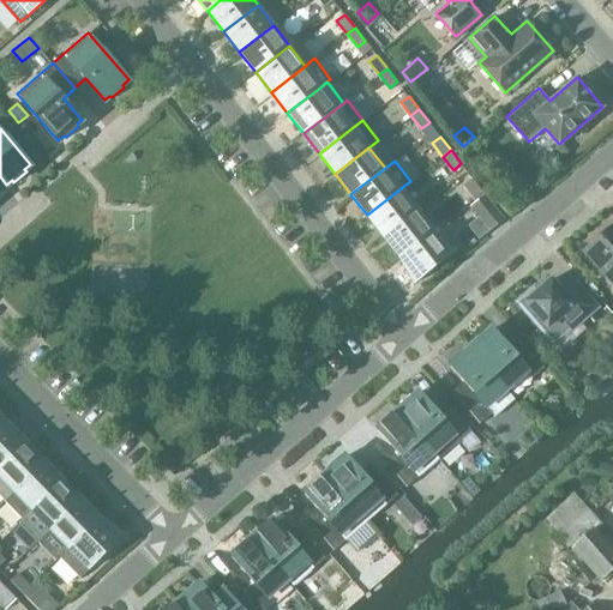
[(464,185),(474,198),(482,191),(473,177),(464,185)]
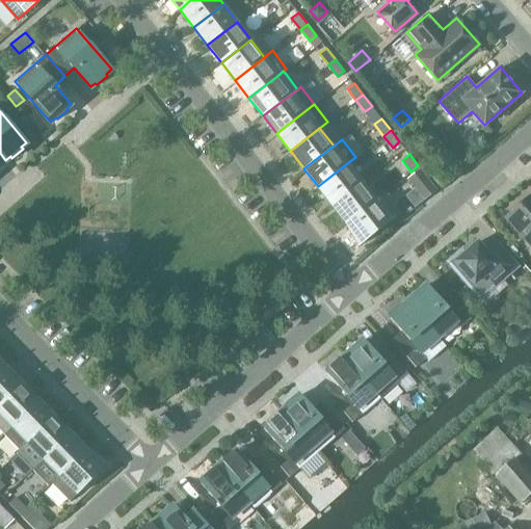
[(318,186),(332,204),(361,181),(347,163),(318,186)]
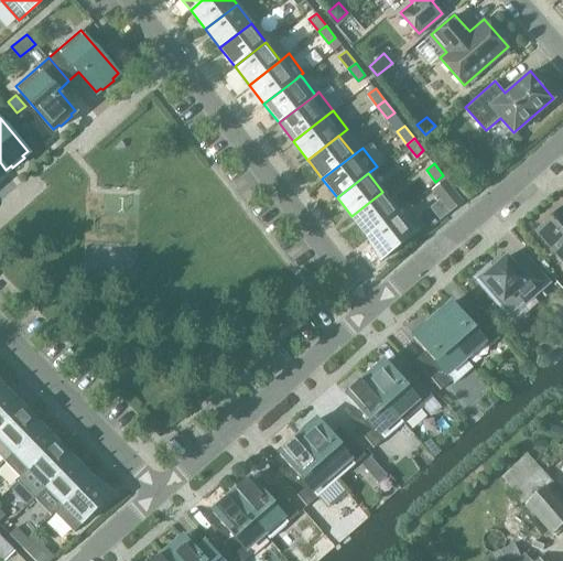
[(431,185),(451,212),(463,201),(463,200),(453,187),(443,175),(435,182),(431,185)]
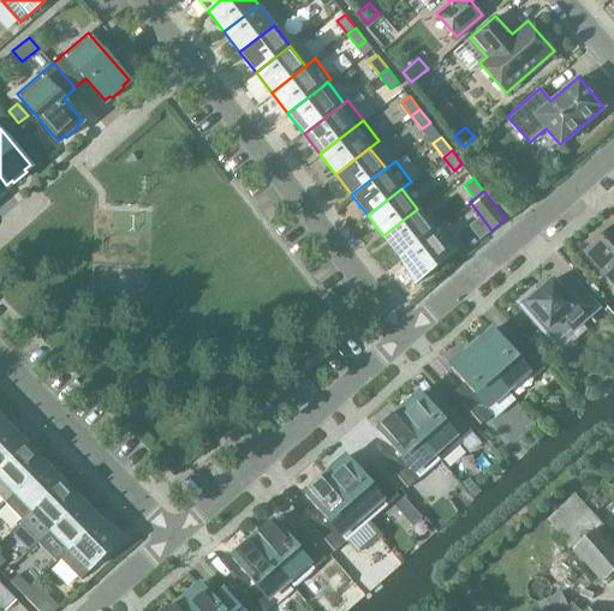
[(383,235),(399,256),(434,229),(417,209),(383,235)]
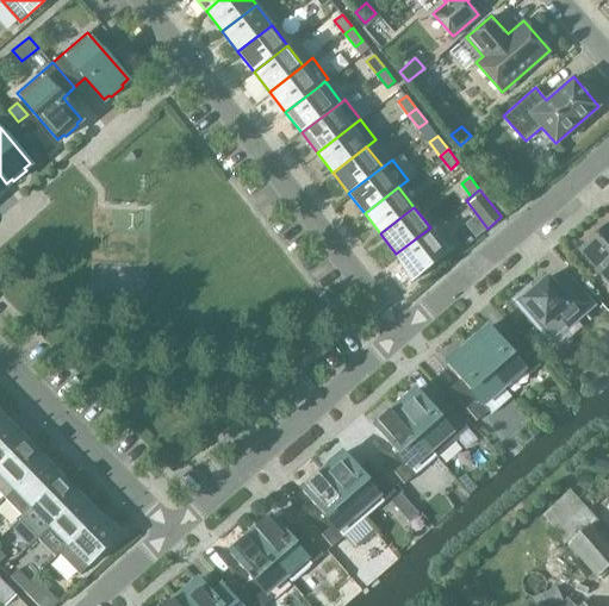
[(608,222),(580,248),(608,280),(608,222)]
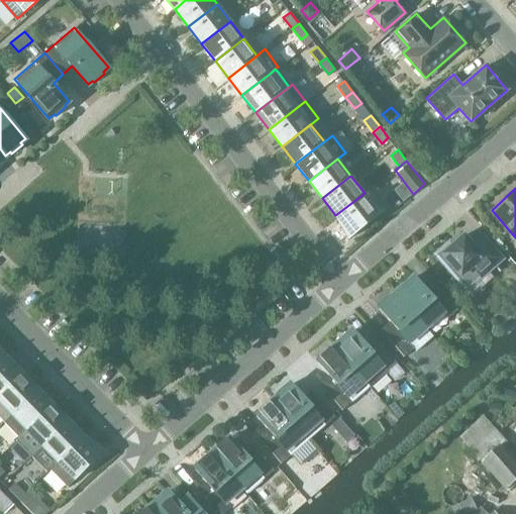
[(365,193),(335,215),(336,216),(348,238),(385,210),(370,190),(365,193)]
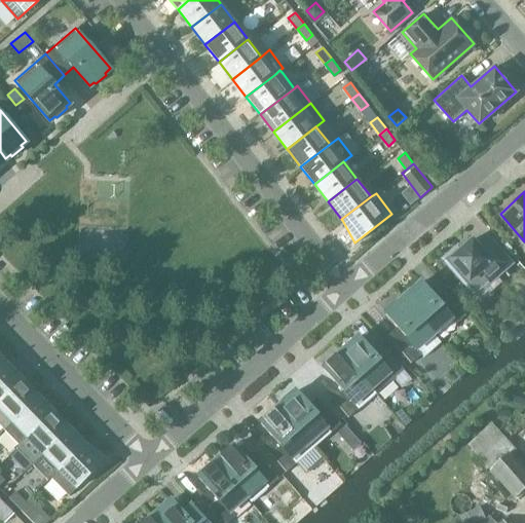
[(443,258),(475,294),(512,262),(490,237),(480,247),(473,238),(461,248),(458,245),(443,258)]
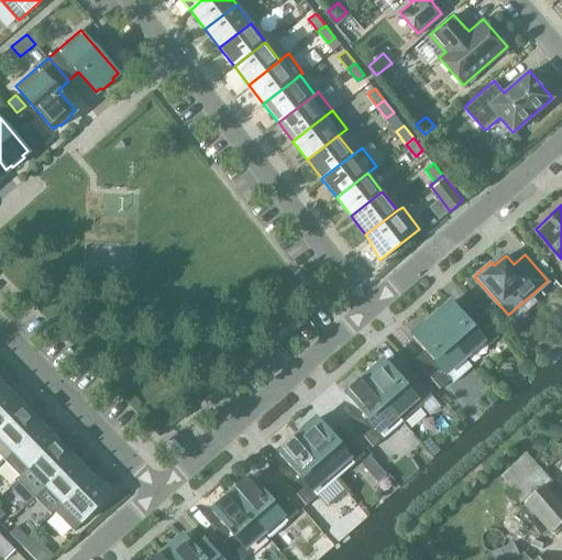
[(437,315),(432,319),(464,355),(483,339),(488,346),(499,337),(478,314),(469,322),(451,303),(449,305),(447,303),(436,313),(437,315)]
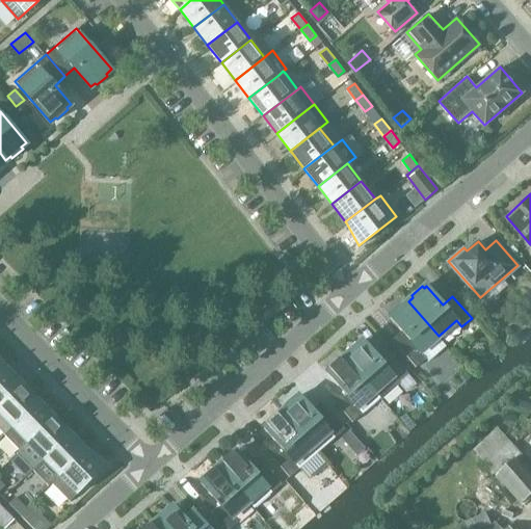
[(439,336),(408,301),(404,305),(403,302),(392,312),(394,314),(391,317),(407,336),(397,344),(417,366),(427,356),(428,359),(446,344),(439,336)]
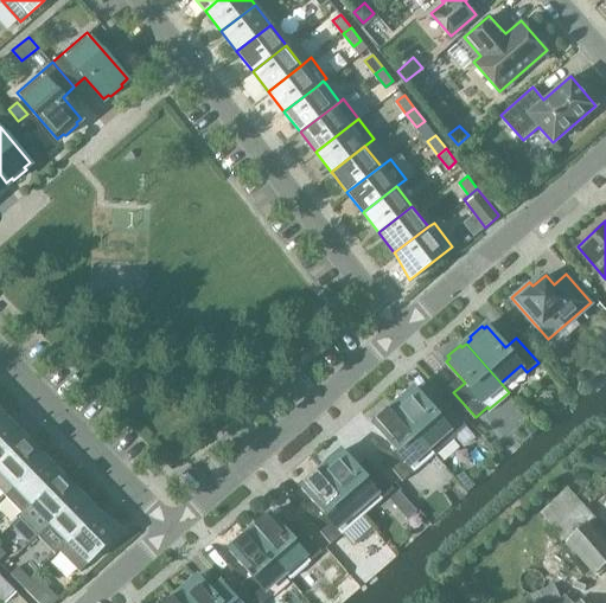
[(399,402),(394,406),(428,446),(435,453),(437,454),(455,437),(463,446),(474,435),(466,425),(445,401),(433,410),(414,389),(412,391),(409,389),(397,399),(399,402)]
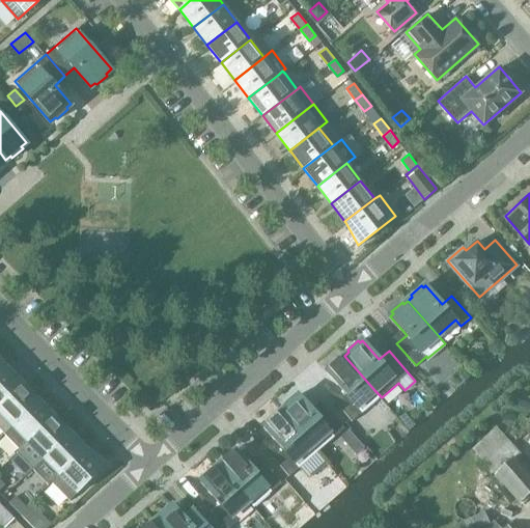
[(374,390),(344,356),(340,359),(339,357),(328,366),(330,368),(327,371),(343,390),(334,398),(353,420),(381,396),(374,390)]
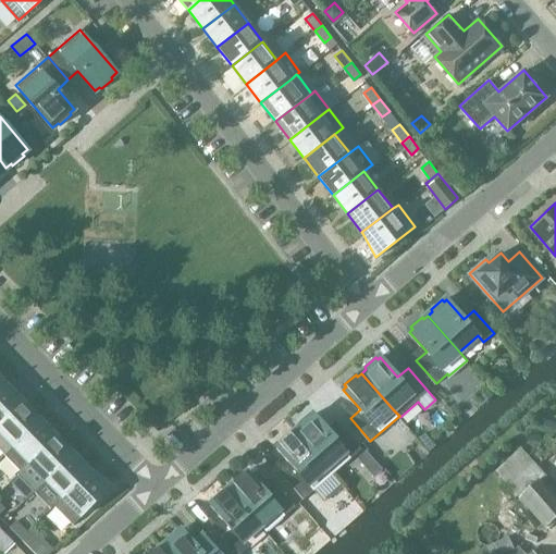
[(0,392),(0,425),(24,402),(8,384),(0,392)]
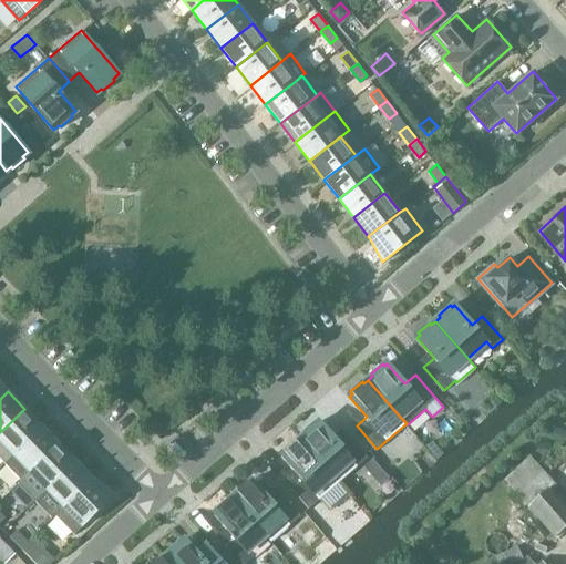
[(492,410),(502,401),(494,391),(484,400),(492,410)]
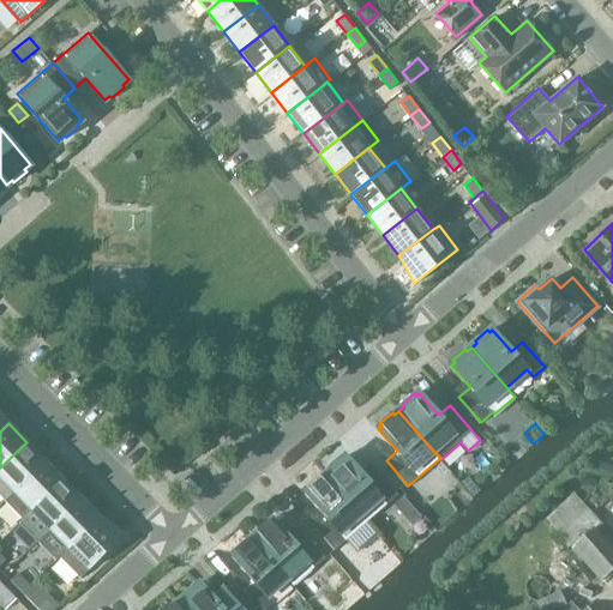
[(26,442),(0,467),(0,495),(5,500),(13,491),(44,460),(26,442)]
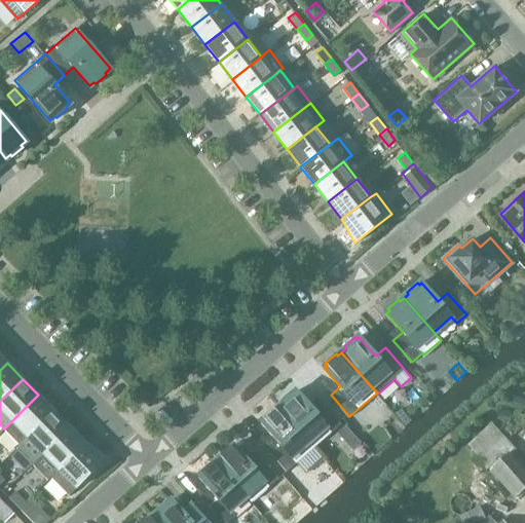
[(283,403),(278,407),(314,447),(341,423),(323,402),(312,410),(297,391),(294,394),(292,391),(282,401),(283,403)]
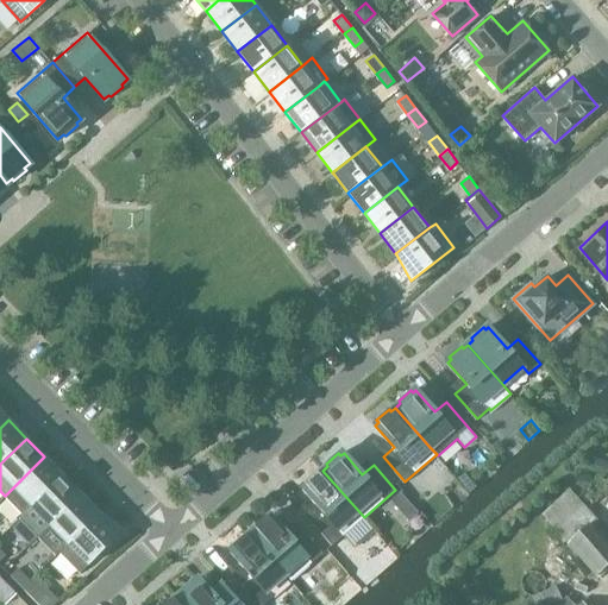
[(5,496),(23,514),(62,476),(44,457),(13,487),(5,496)]
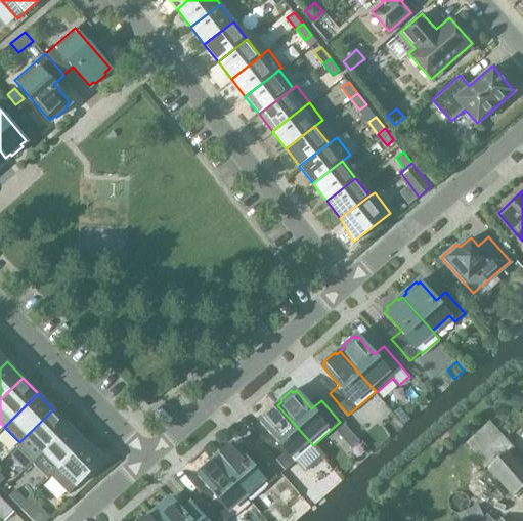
[(313,445),(277,405),(273,408),(272,406),(261,416),(263,418),(260,421),(276,438),(267,447),(286,469),(313,445)]
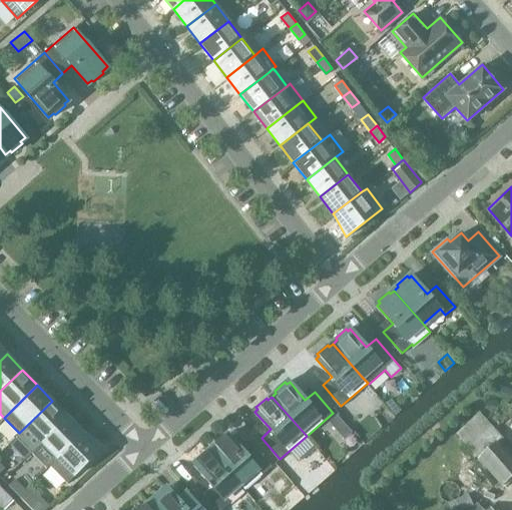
[(31,451),(41,442),(67,416),(52,401),(19,433),(16,436),(31,451)]
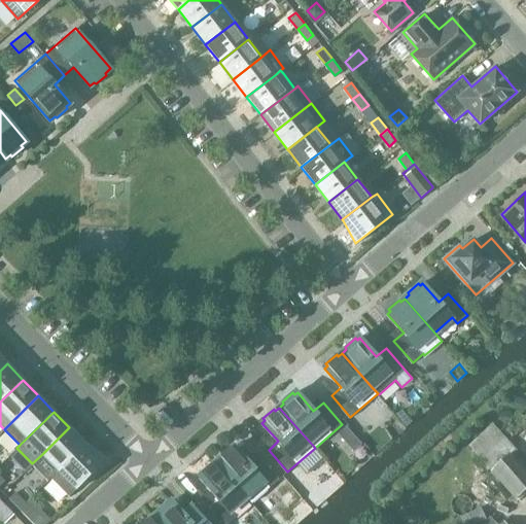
[(470,444),(495,472),(517,452),(519,451),(495,423),(470,444)]
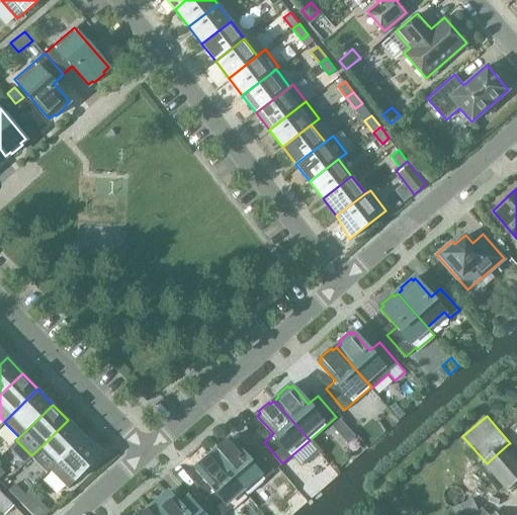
[(48,471),(51,468),(58,461),(83,436),(80,432),(68,420),(41,446),(31,455),(48,471)]
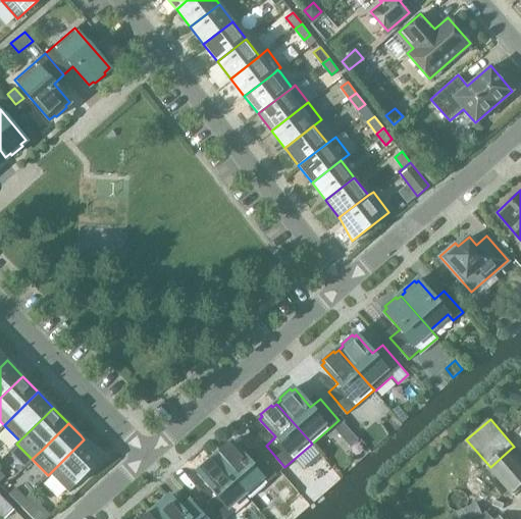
[(359,440),(344,423),(336,430),(352,447),(359,440)]
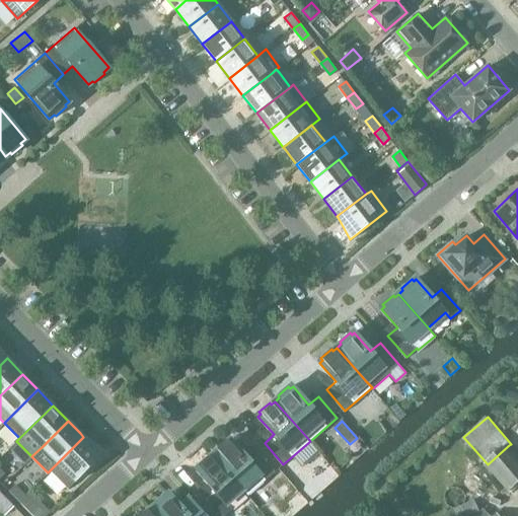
[(83,437),(58,462),(51,469),(68,488),(104,453),(93,444),(83,437)]
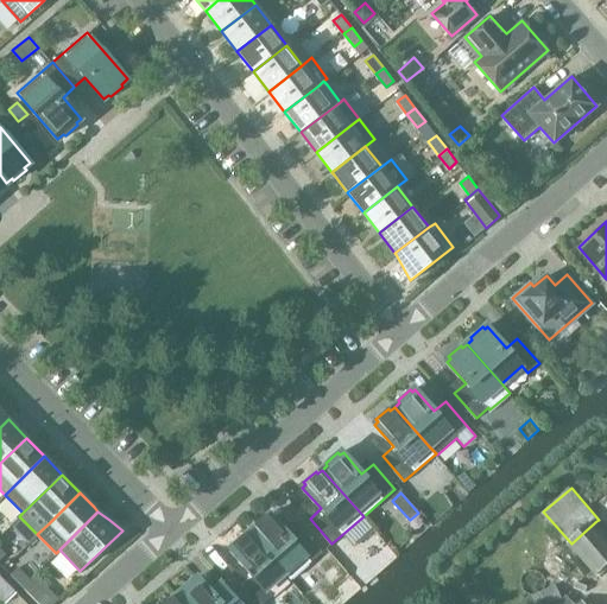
[(251,533),(285,572),(291,579),(322,552),(301,526),(290,536),(271,515),(267,517),(266,515),(253,526),(255,528),(251,533)]
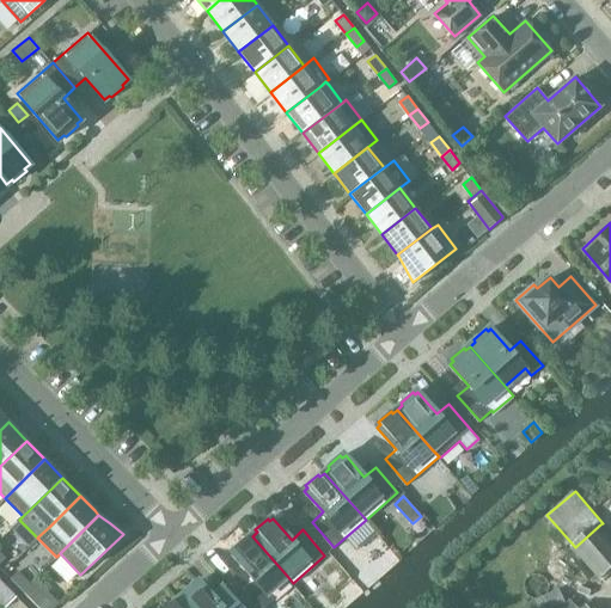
[(610,536),(600,524),(575,547),(600,577),(610,567),(610,536)]
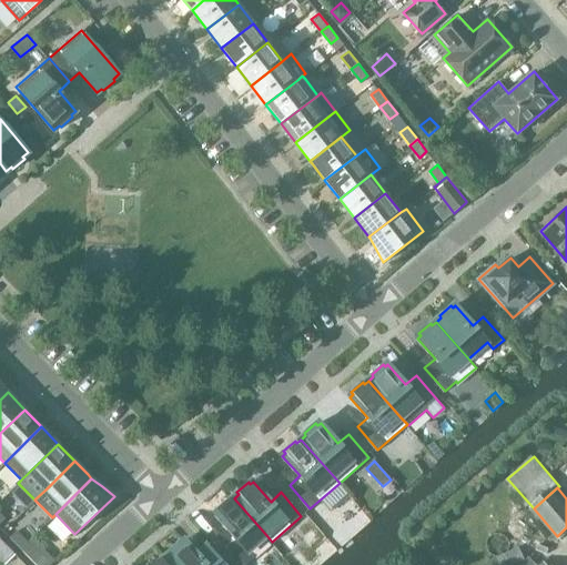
[(266,535),(234,498),(230,502),(228,500),(216,510),(218,512),(215,515),(232,535),(222,544),(240,564),(244,564),(254,556),(249,550),(266,535)]
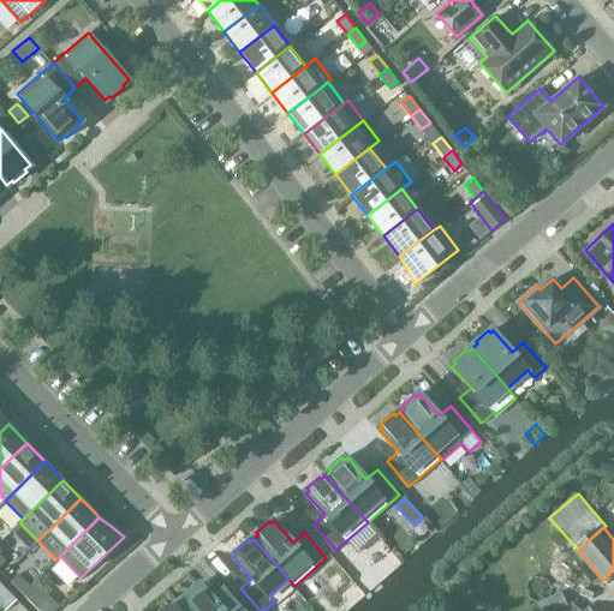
[(11,580),(23,592),(30,585),(18,573),(11,580)]
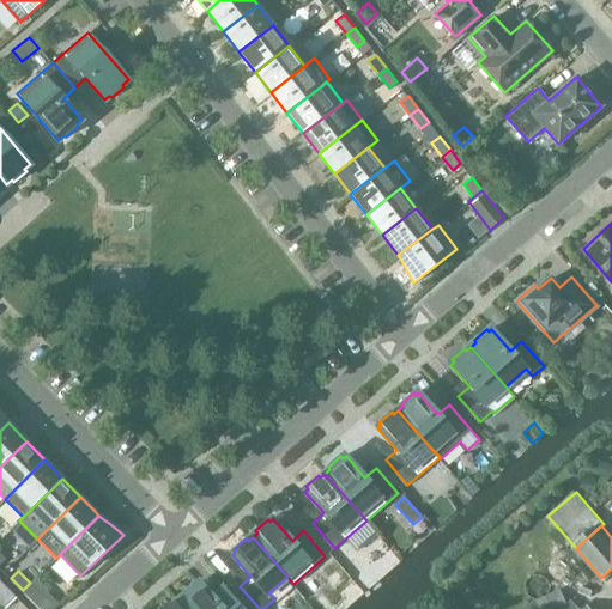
[(0,600),(8,608),(19,598),(17,596),(0,578),(0,600)]
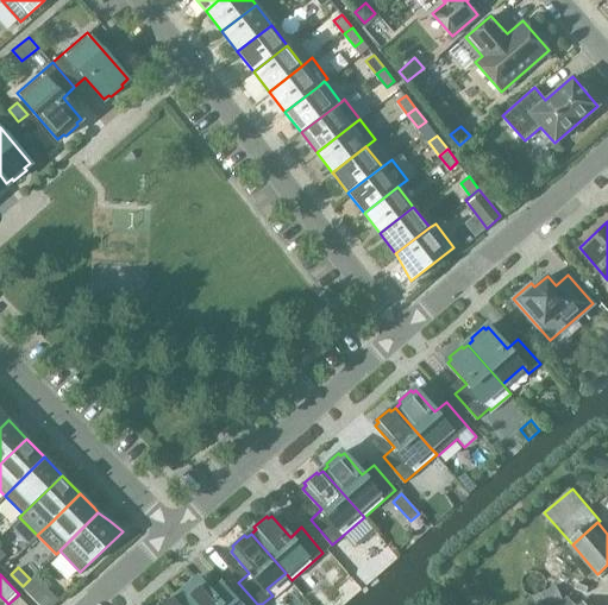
[(183,592),(179,596),(186,604),(242,604),(229,590),(218,600),(199,578),(195,581),(194,579),(181,590),(183,592)]
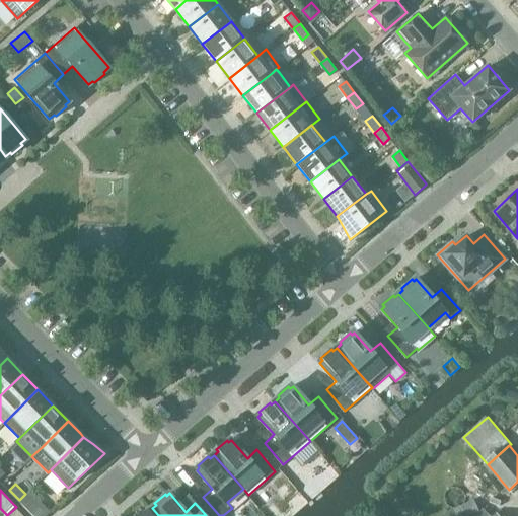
[(25,494),(19,500),(29,510),(35,504),(25,494)]
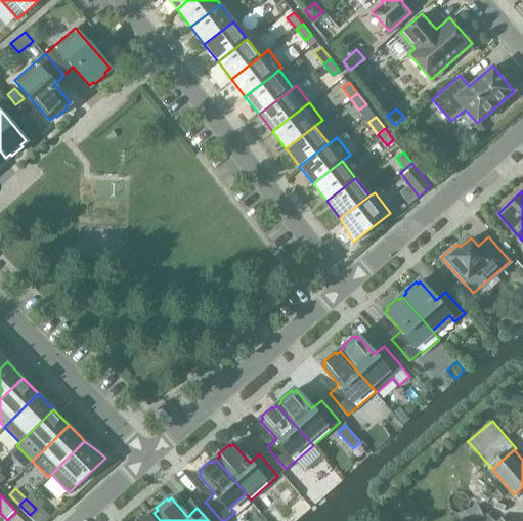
[(460,513),(464,520),(471,520),(485,515),(480,504),(460,513)]
